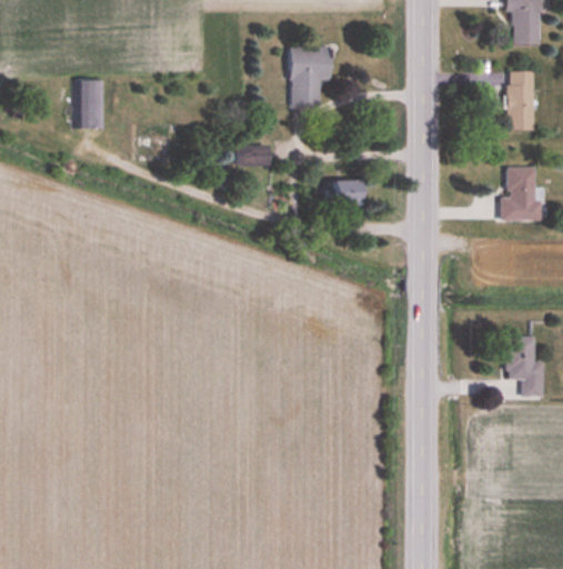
[(542,42),(541,0),(506,0),(506,11),(513,11),(513,42),(542,42)]
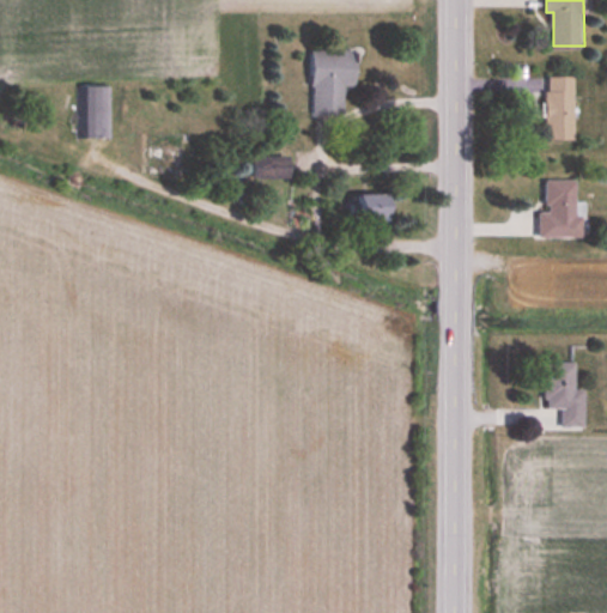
[(357,86),(357,48),(314,48),(314,117),(345,117),(345,86),(357,86)]
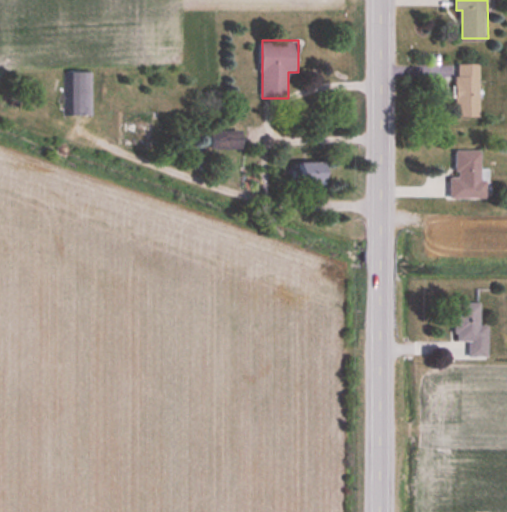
[(458,116),(480,116),(480,64),(458,64),(458,116)]
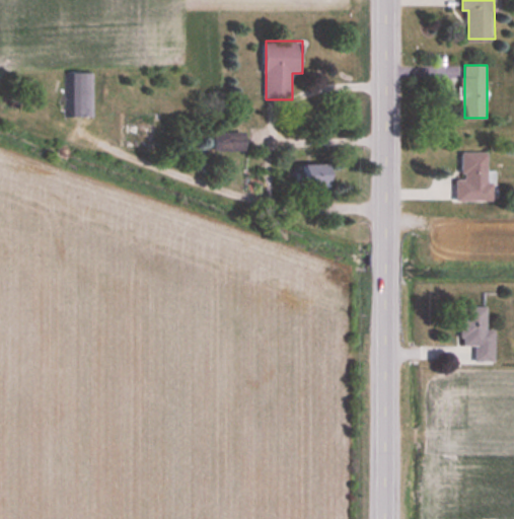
[(95,72),(72,73),(73,117),(96,117),(95,72)]
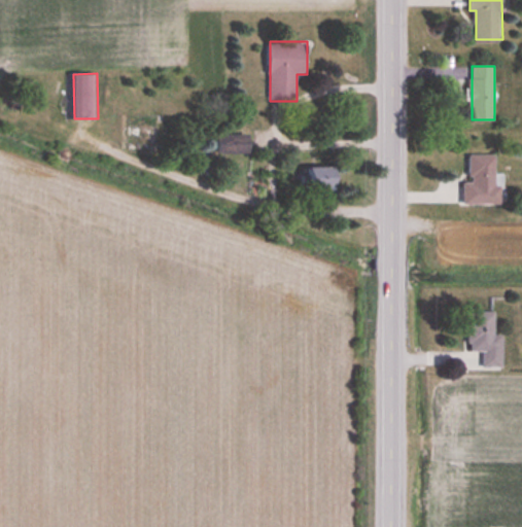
[(250,152),(250,134),(218,134),(218,152),(250,152)]
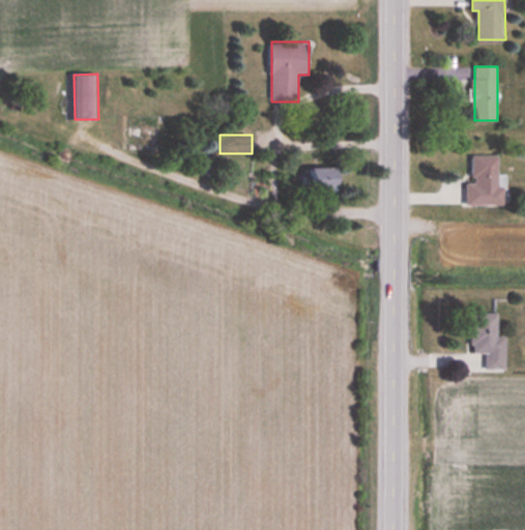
[(502,154),(474,154),(474,182),(468,182),(468,204),(502,204),(502,154)]
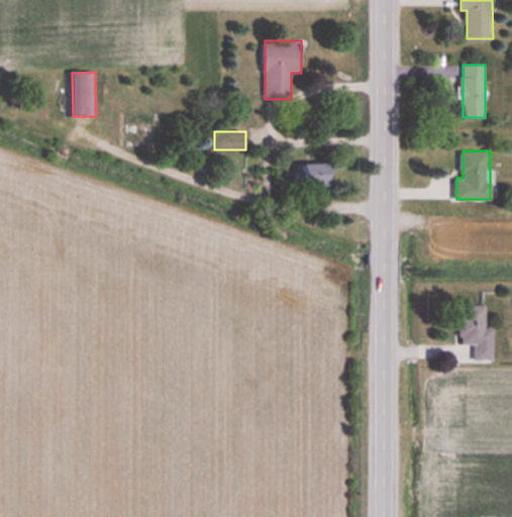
[(303,185),(329,185),(329,164),(303,164),(303,185)]
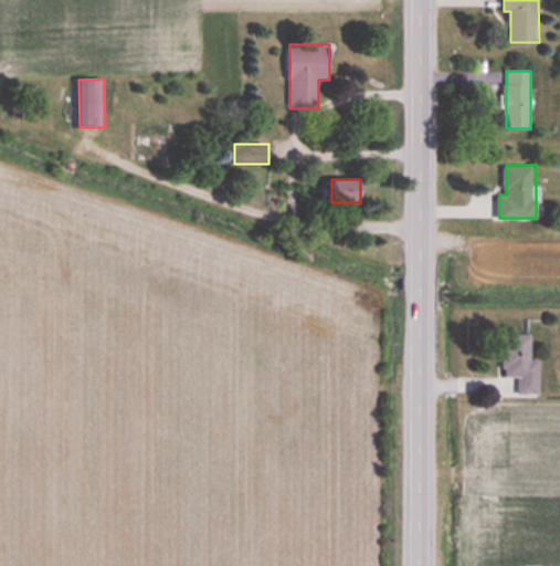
[(542,394),(542,358),(534,358),(534,334),(506,333),(505,377),(520,377),(520,394),(542,394)]
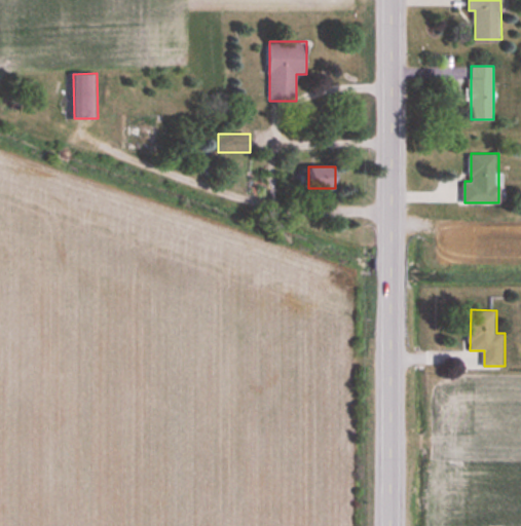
All buildings are outlined.
